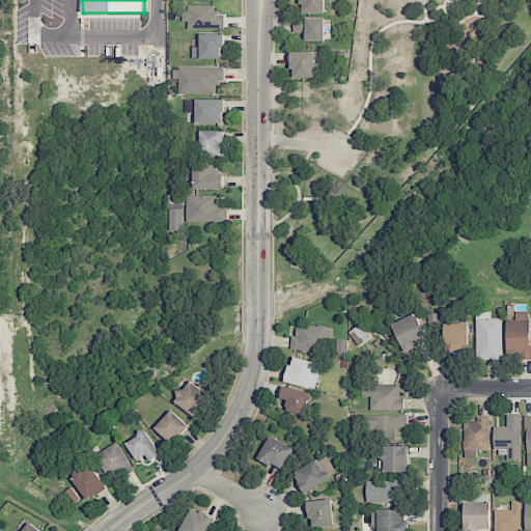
[(301,0),(301,14),(325,14),(325,0),(301,0)]
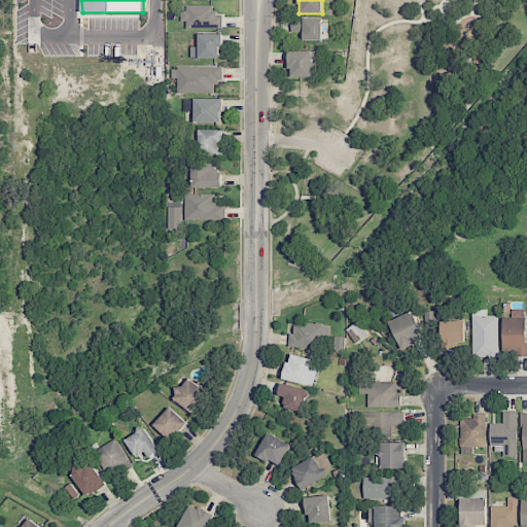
[(186,6),(186,29),(222,28),(222,15),(215,15),(214,5),(186,6)]
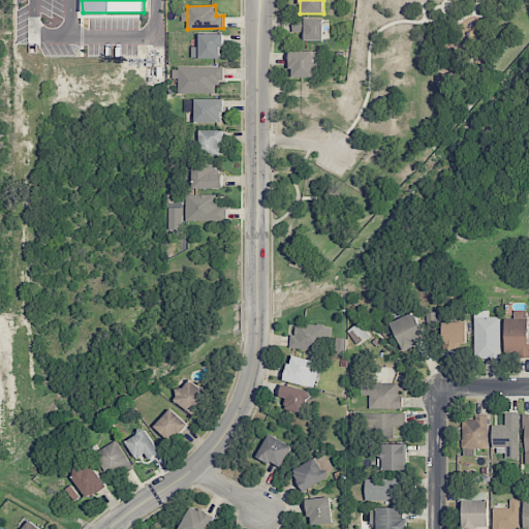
[(323,19),(292,19),(292,33),(304,33),(304,40),(323,40),(323,19)]
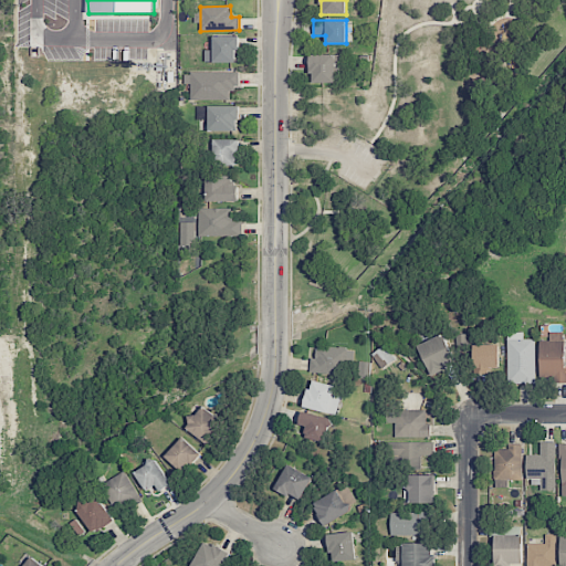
[(205,63),(238,62),(238,37),(212,37),(212,51),(205,51),(205,63)]
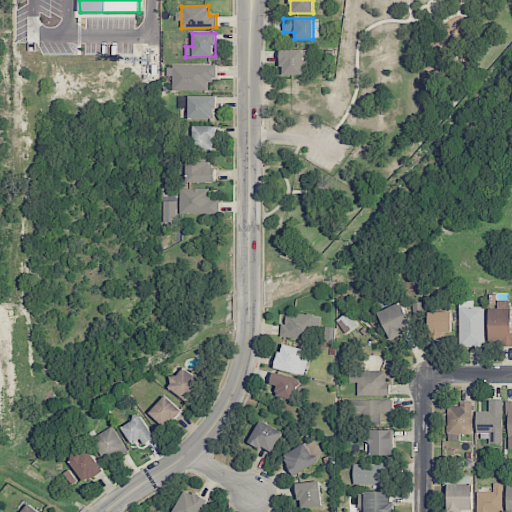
[(311,50),(281,50),(281,75),(303,75),(303,68),(311,69),(311,50)]
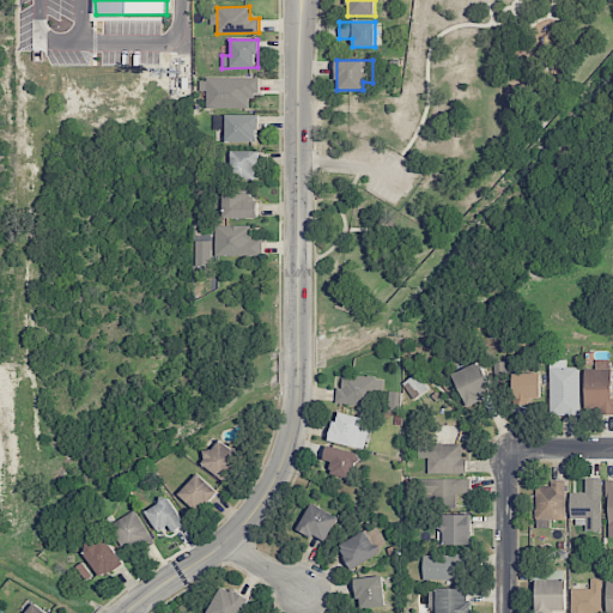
[(206,108),(248,109),(248,98),(258,98),(258,79),(206,78),(206,108)]
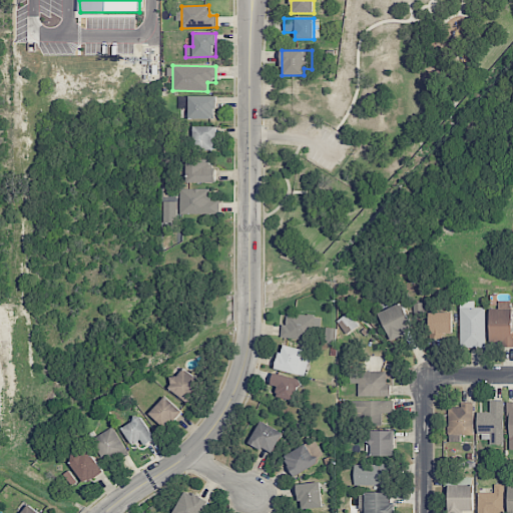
[(216,96),(179,96),(179,109),(188,109),(188,118),(215,119),(216,96)]
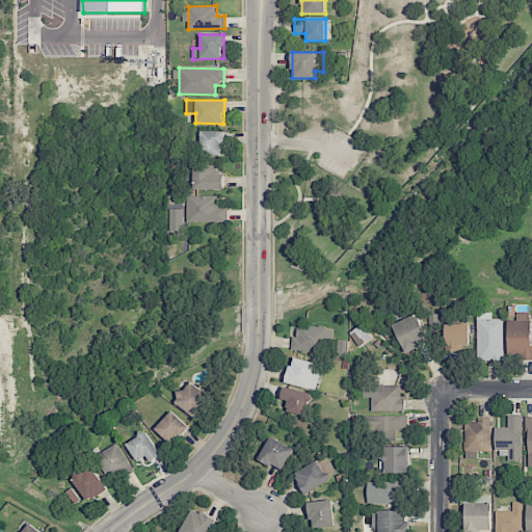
[(223,131),(201,131),(201,156),(223,156),(223,131)]
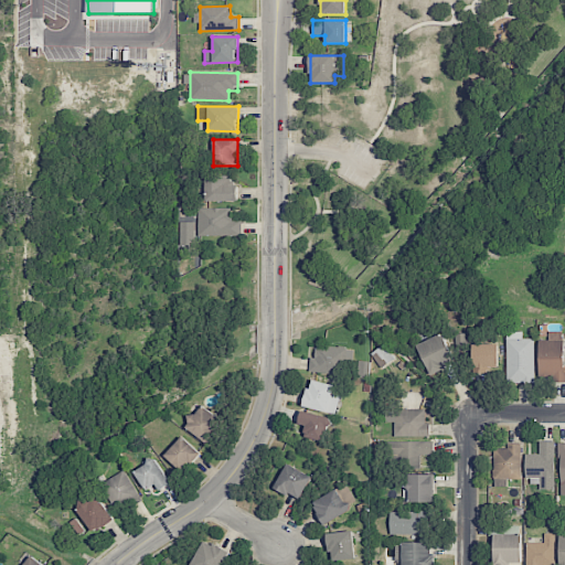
[(238,202),(238,185),(231,185),(231,176),(206,176),(205,201),(238,202)]
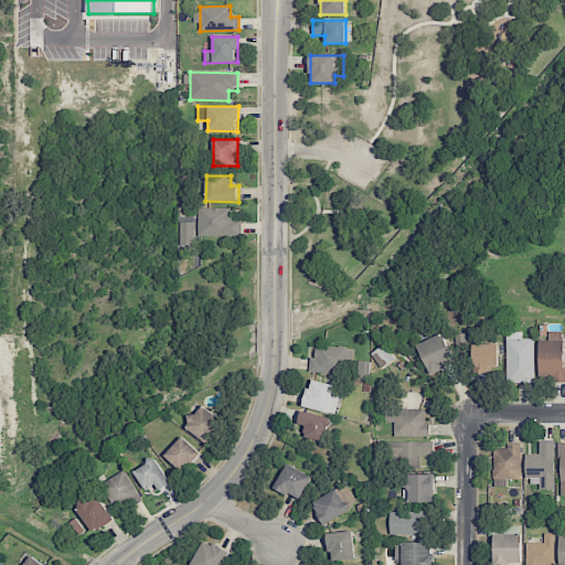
[(198,235),(242,236),(242,222),(231,222),(231,209),(198,208),(198,235)]
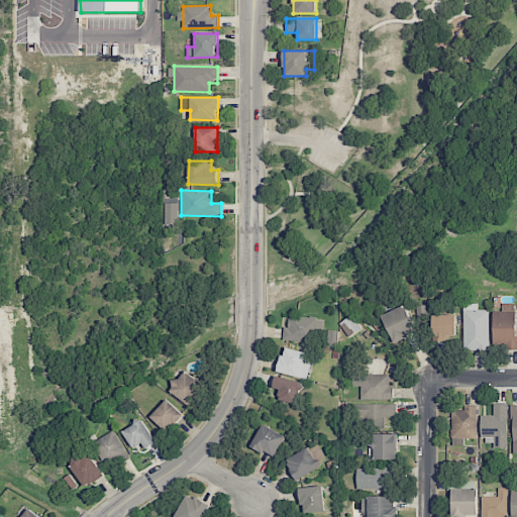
[(164,224),(178,224),(178,203),(165,203),(164,224)]
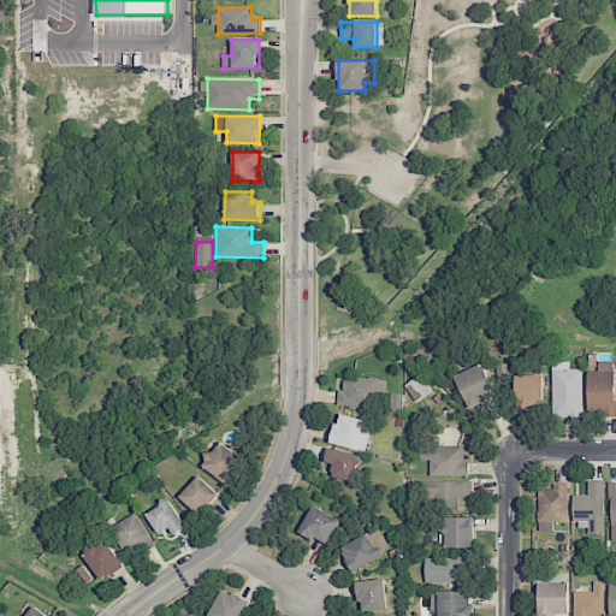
[(615,415),(614,361),(598,362),(598,371),(586,372),(588,416),(615,415)]
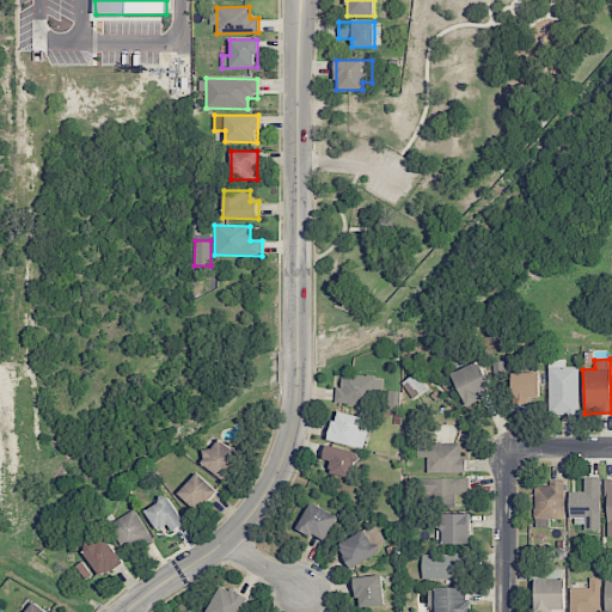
[(579,415),(579,367),(565,367),(565,360),(549,360),(550,415),(579,415)]
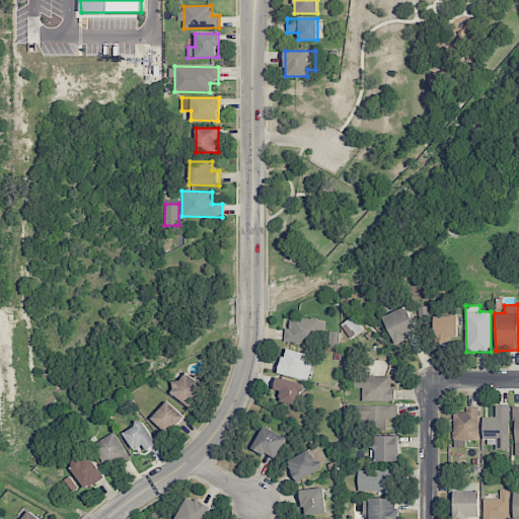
[(395,345),(419,334),(405,306),(383,317),(395,345)]
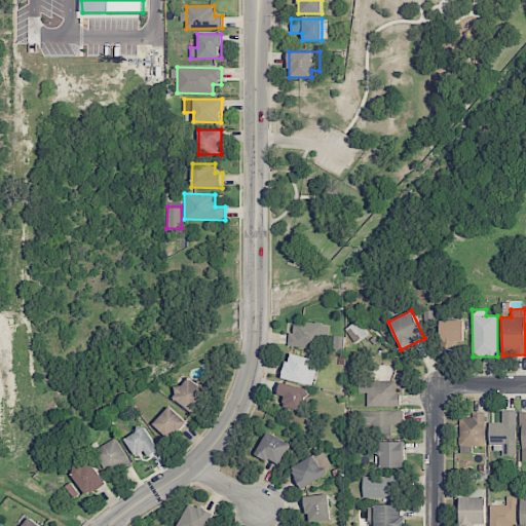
[(463,321),(441,321),(441,345),(463,345),(463,321)]
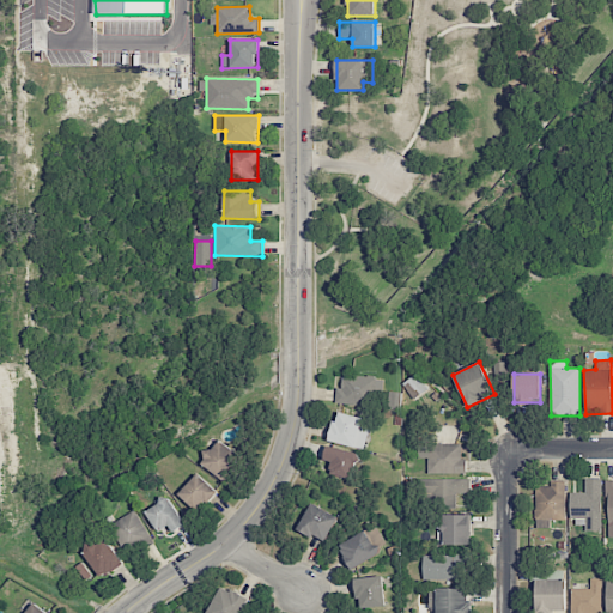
[(343,389),(335,389),(335,405),(375,406),(376,376),(343,375),(343,389)]
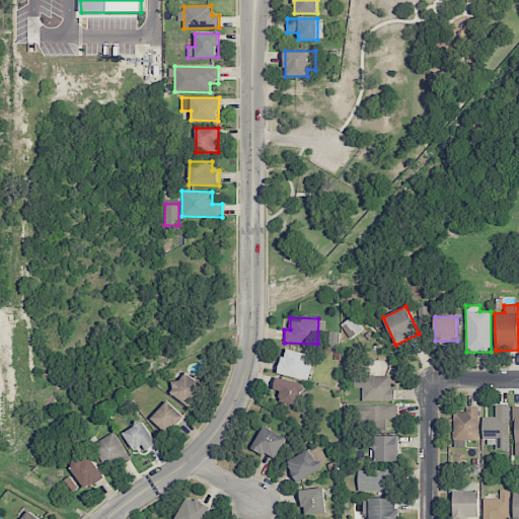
[(308,380),(314,356),(285,349),(279,373),(308,380)]
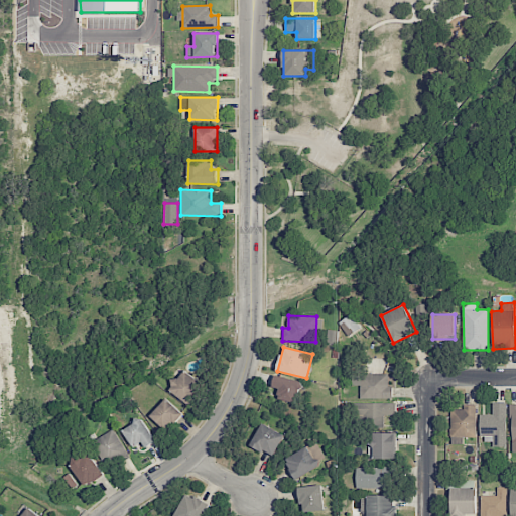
[(204,383),(183,371),(178,381),(175,379),(168,391),(190,404),(204,383)]
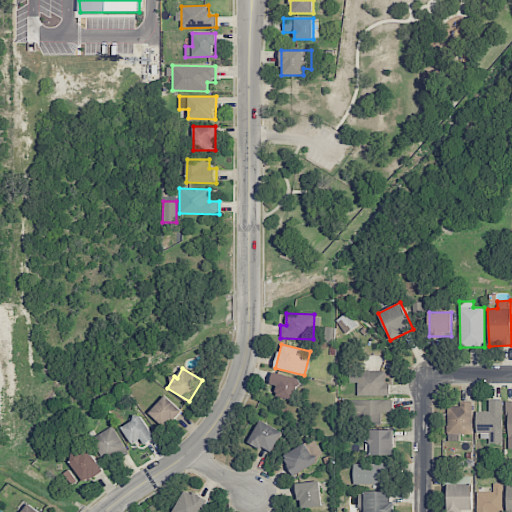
[(385,371),(349,370),(348,383),(358,383),(357,395),(390,396),(390,384),(385,383),(385,371)]
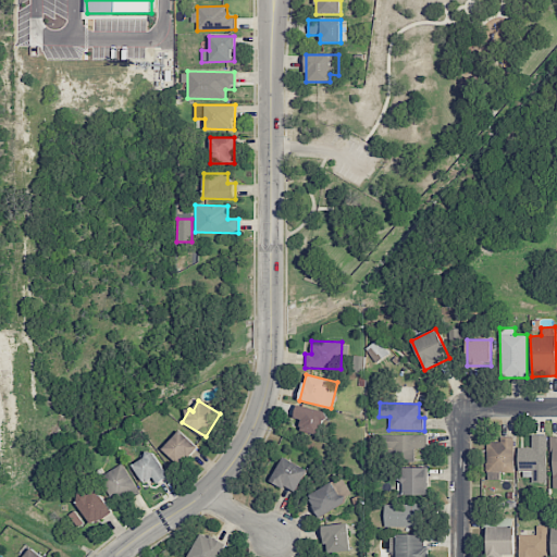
[(294,418),(301,420),(299,430),(320,436),(327,413),(298,405),(294,418)]
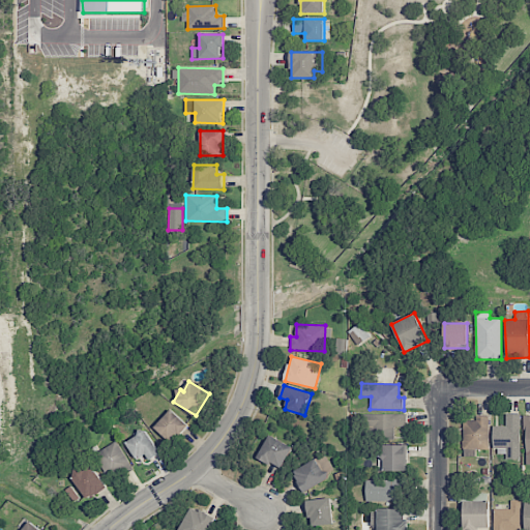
[(154,428),(171,443),(187,425),(171,410),(154,428)]
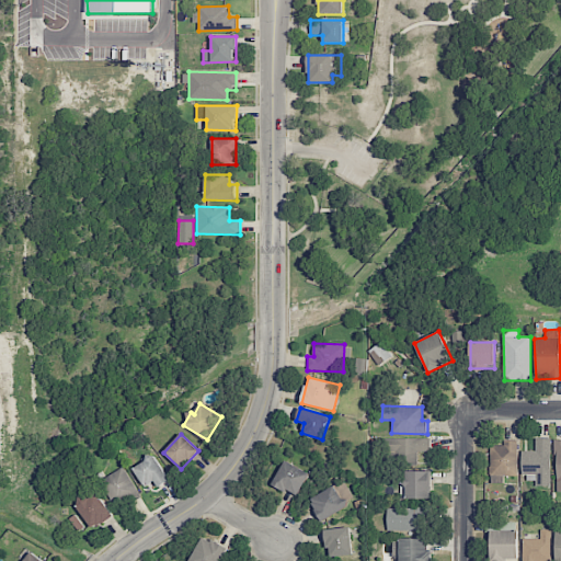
[(431,438),(388,438),(388,461),(418,461),(418,453),(431,453),(431,438)]
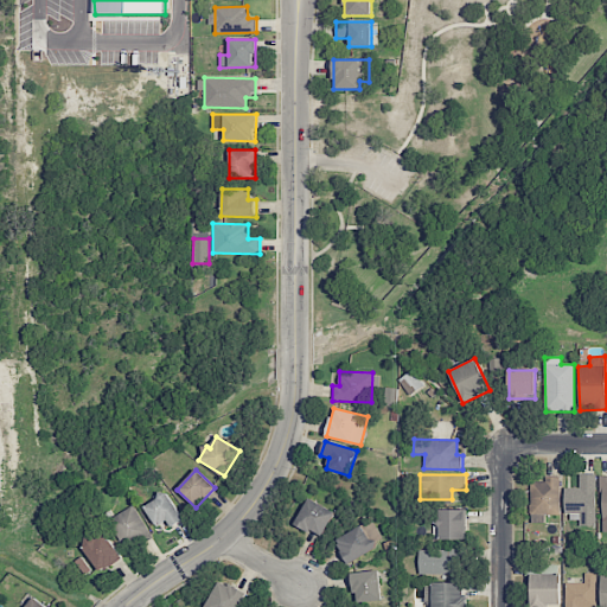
[(596,474),(580,474),(579,489),(569,489),(568,525),(594,526),(596,474)]
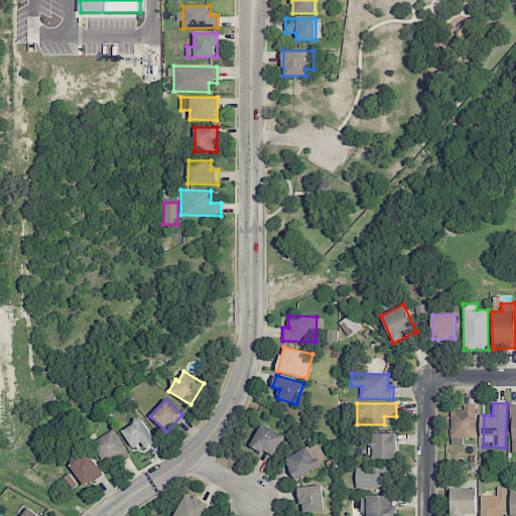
[(450,410),(450,444),(464,444),(464,437),(475,437),(475,406),(463,405),(463,410),(450,410)]
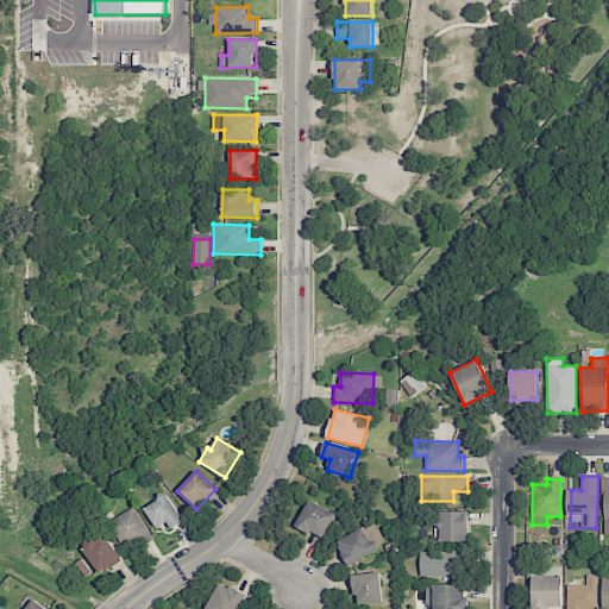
[(158,529),(168,522),(173,529),(184,521),(167,494),(144,508),(158,529)]
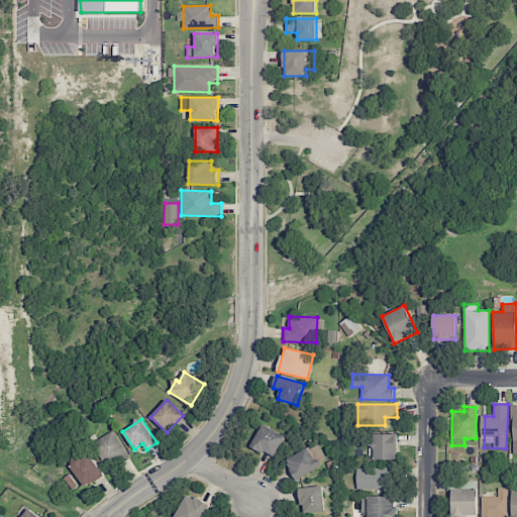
[(250,445),(274,458),(286,436),(263,424),(250,445)]
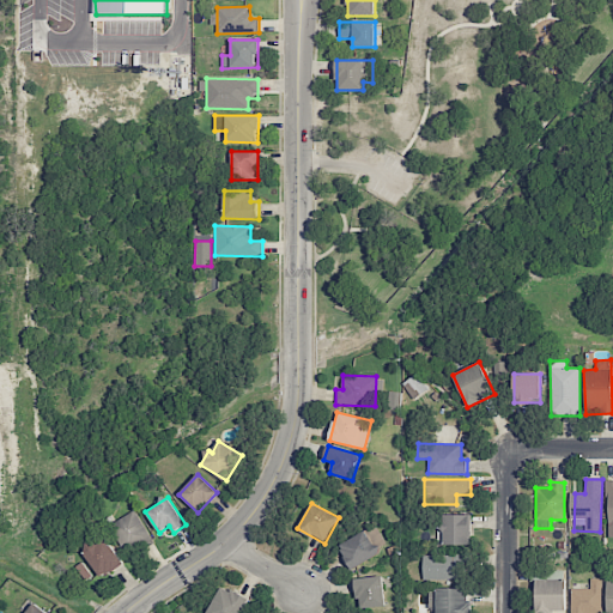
[(125,552),(150,541),(137,511),(111,523),(125,552)]
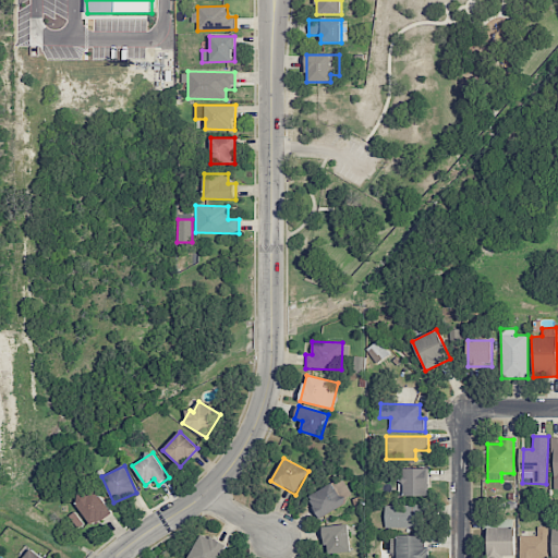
[(403,496),(429,496),(428,469),(402,469),(403,496)]
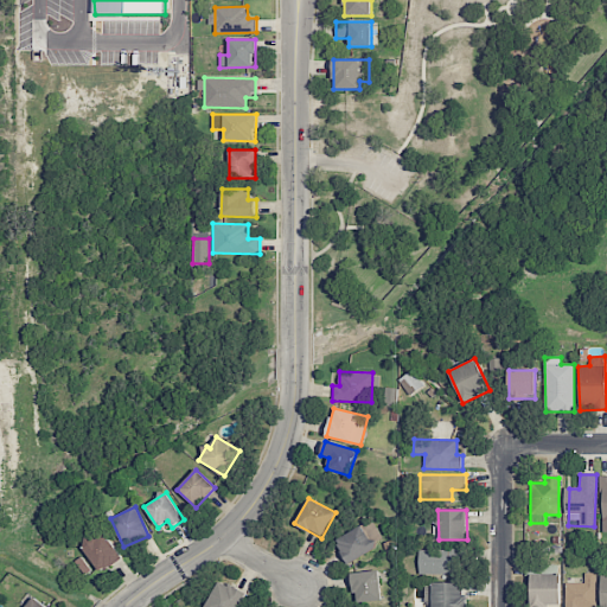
[(375,551),(363,526),(336,540),(346,563),(375,551)]
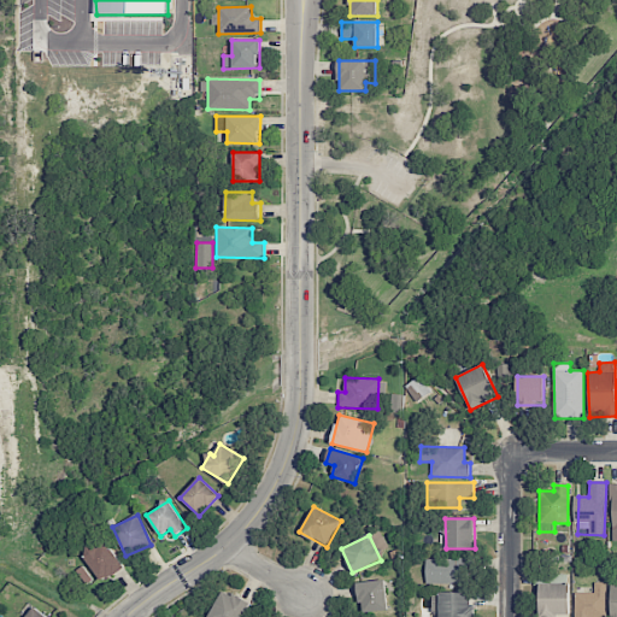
[(101,582),(123,569),(104,538),(82,551),(101,582)]
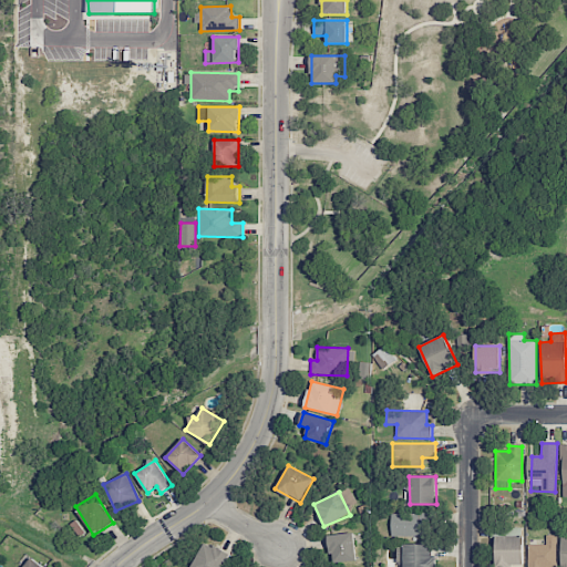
[(392,513),(391,534),(432,535),(432,514),(392,513)]
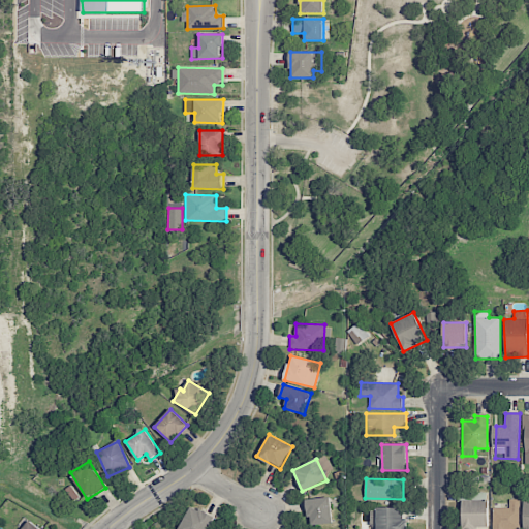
[(307,499),(309,525),(333,523),(330,497),(307,499)]
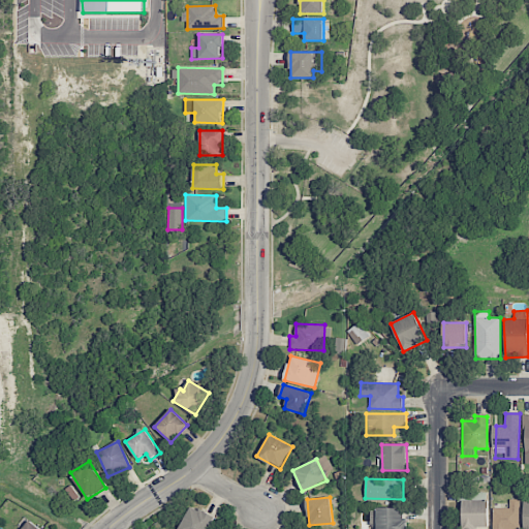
[(519,528),(519,499),(509,499),(509,508),(492,508),(492,528),(519,528)]
